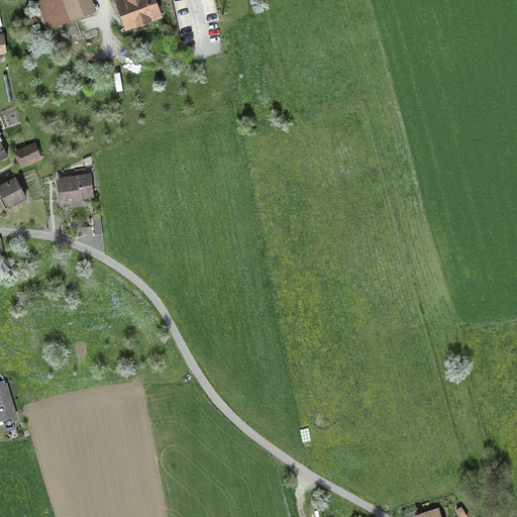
[(90,13),(84,0),(42,0),(36,3),(45,29),(90,13)]
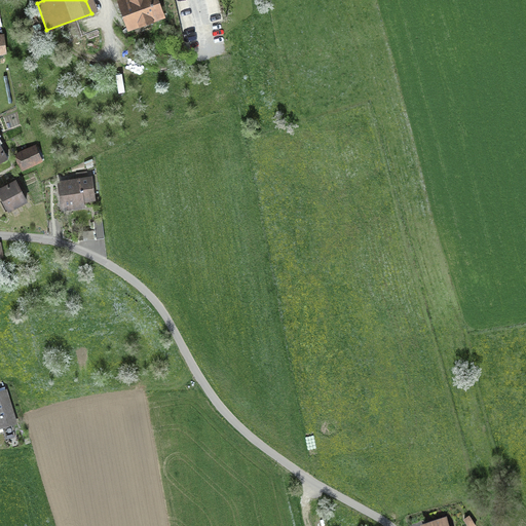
[(164,0),(134,0),(126,3),(136,34),(172,23),(164,0)]
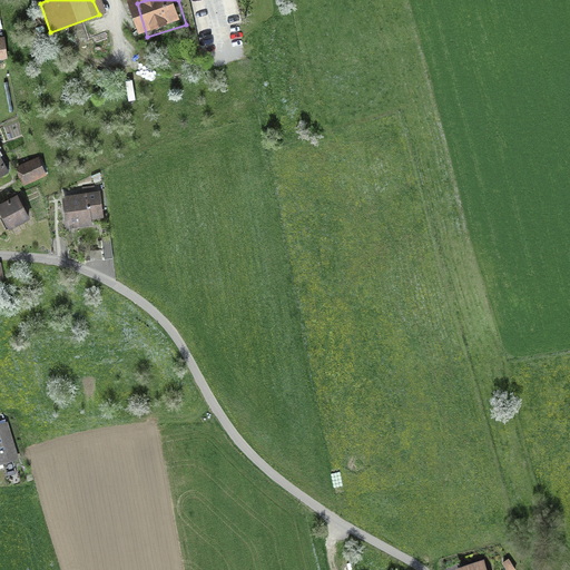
[(0,178),(10,174),(1,157),(0,157),(0,178)]
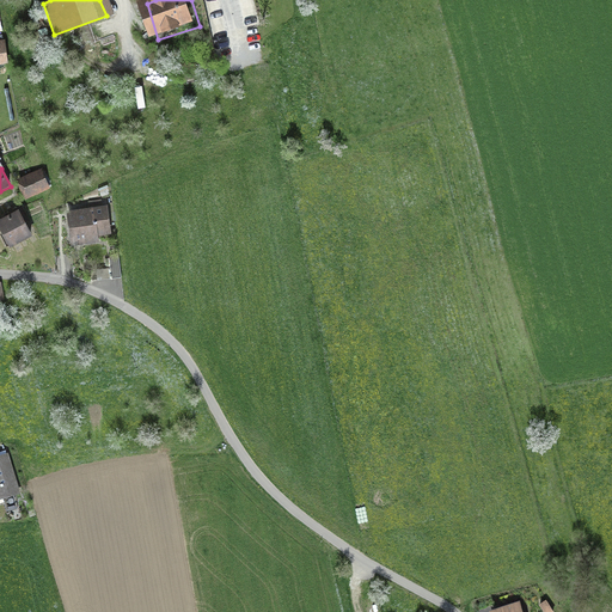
[(42,170),(32,173),(40,190),(49,185),(42,170)]
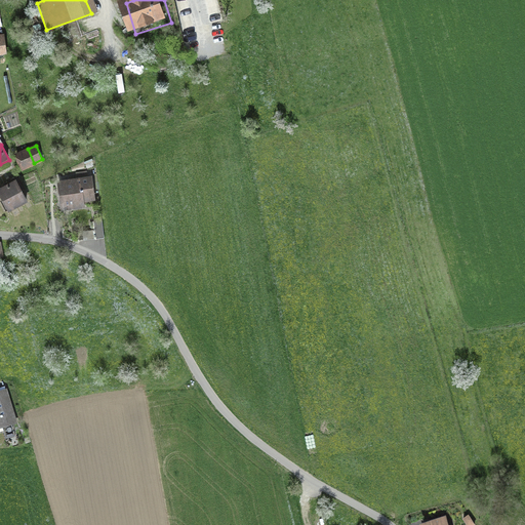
[(25,167),(34,163),(28,149),(18,153),(25,167)]
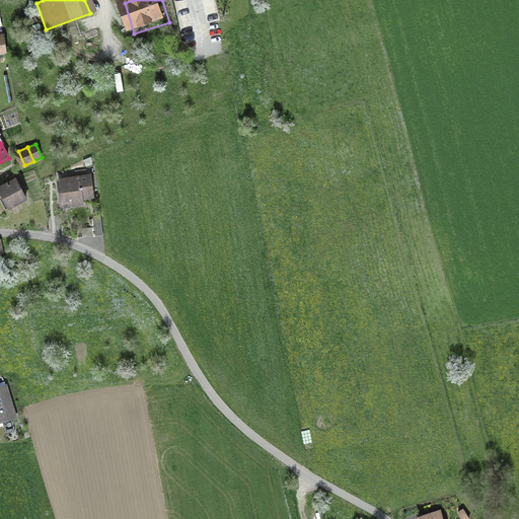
[(92,176),(57,179),(60,208),(83,206),(82,201),(94,200),(92,176)]
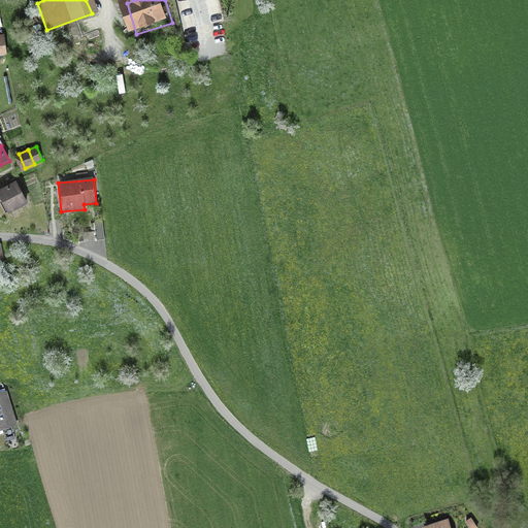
[(27,202),(15,182),(0,190),(0,200),(7,213),(27,202)]
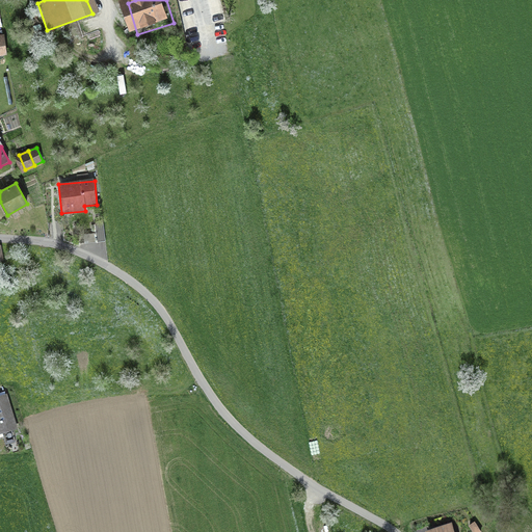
[(103,223),(94,224),(96,242),(105,241),(103,223)]
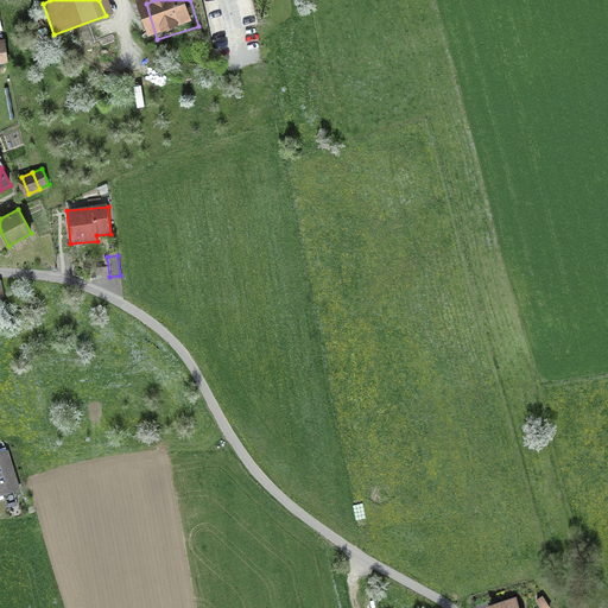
[(0,495),(20,489),(8,450),(0,453),(0,495)]
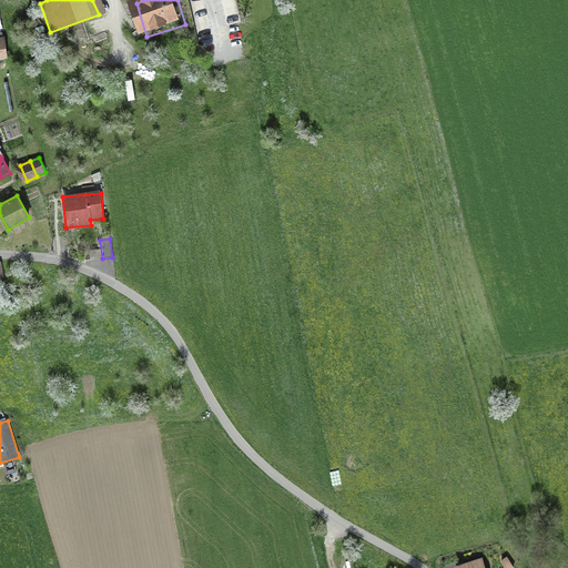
[(488,567),(485,556),(452,566),(452,567),(488,567)]
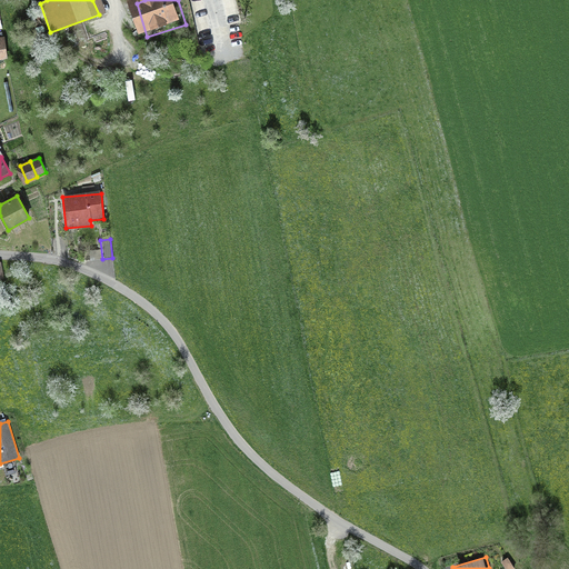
All buildings are outlined.
